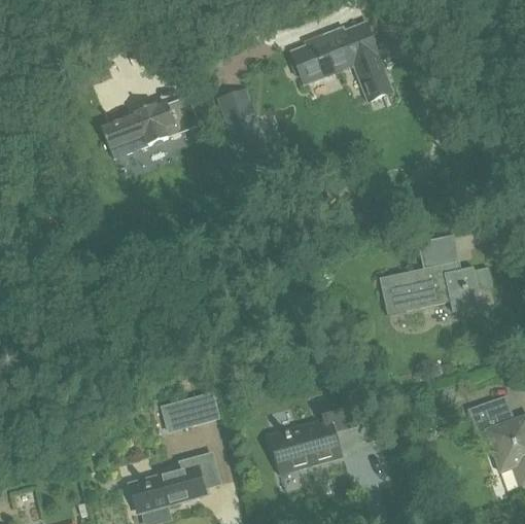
[(294,60),(290,61),(296,76),(301,75),(304,83),(352,65),(366,102),(393,92),(385,69),(382,70),(377,56),(379,55),(366,22),(345,30),(344,27),(325,34),(326,37),(291,50),(294,60)]
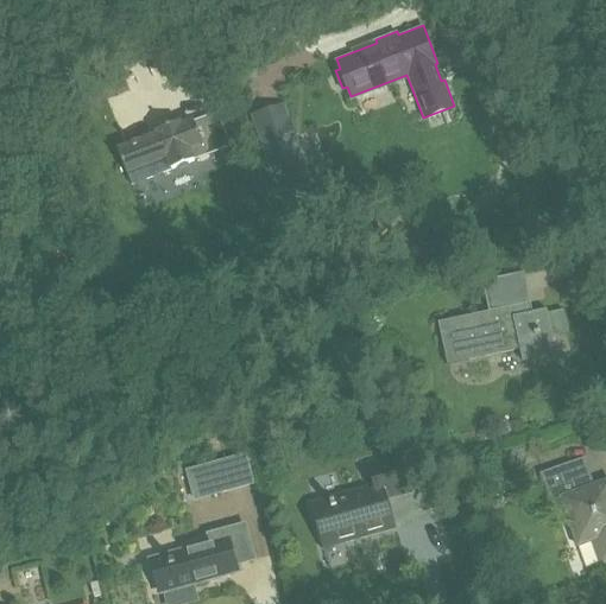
[(302,157),(282,101),(250,113),(270,169),(302,157)]
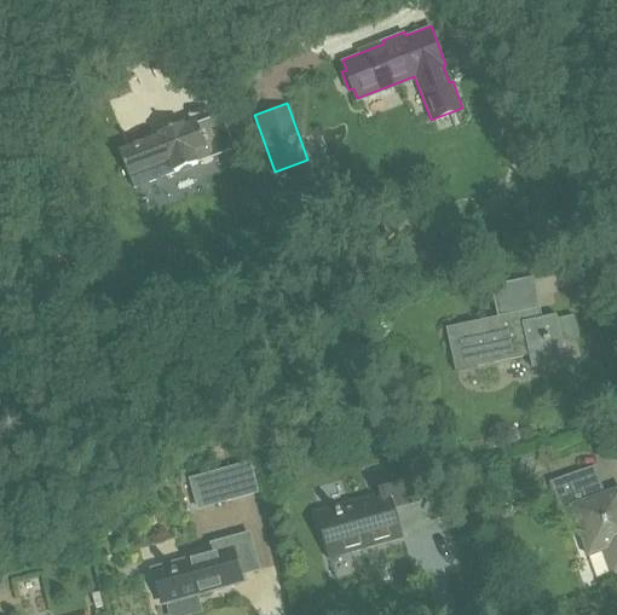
[(219,114),(209,117),(223,151),(232,146),(219,114)]
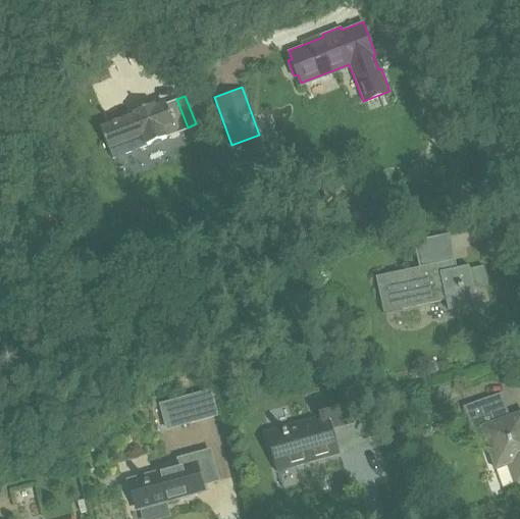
[(108,146),(112,157),(147,143),(166,136),(161,125),(171,121),(164,102),(154,106),(153,102),(134,109),(136,113),(101,127),(108,146)]
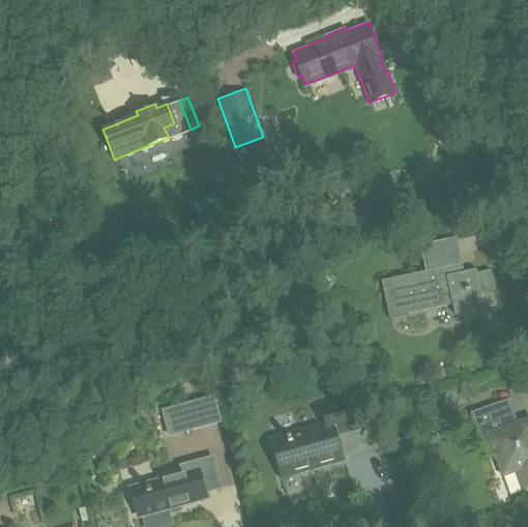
[(0,283),(9,275),(0,255),(0,283)]
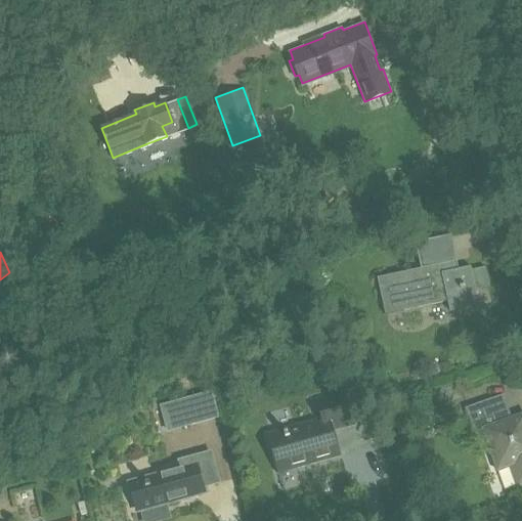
[(421,269),(379,278),(387,314),(447,300),(450,312),(479,305),(475,289),(489,286),(484,266),(471,270),(470,266),(460,269),(458,260),(421,269)]
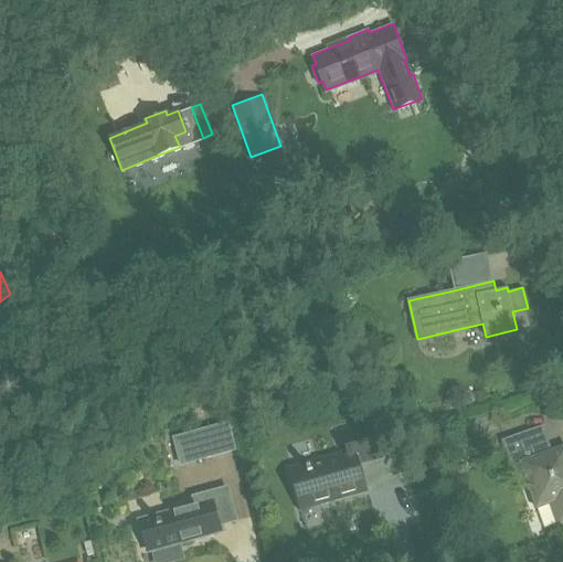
[(288,465),(300,509),(370,489),(362,460),(383,455),(373,419),(340,427),(347,448),(288,465)]
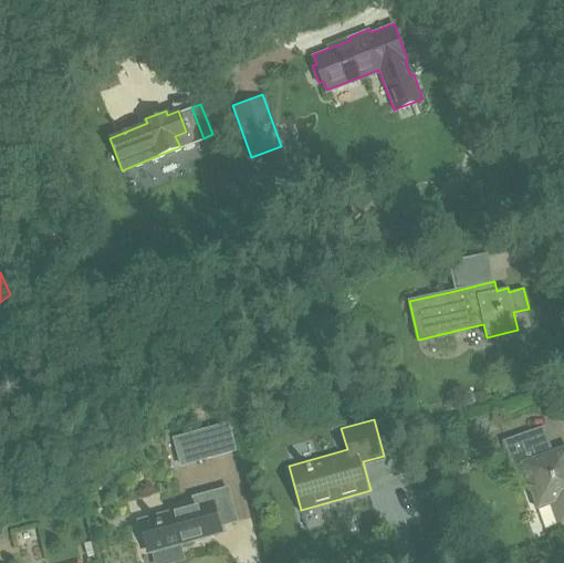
[(228,420),(187,431),(194,458),(235,447),(228,420)]
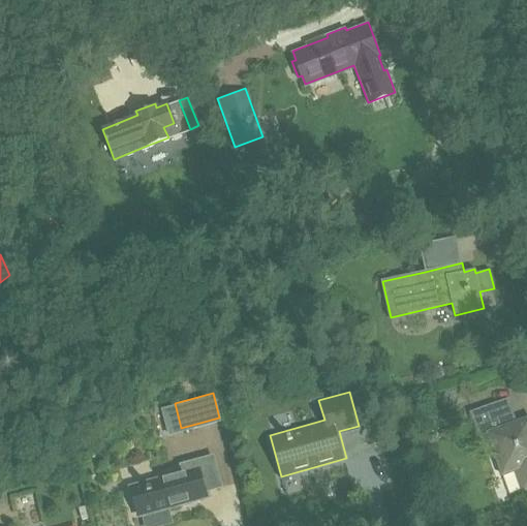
[(513,468),(520,489),(526,486),(526,415),(515,421),(506,399),(469,412),(479,441),(487,438),(499,473),(513,468)]
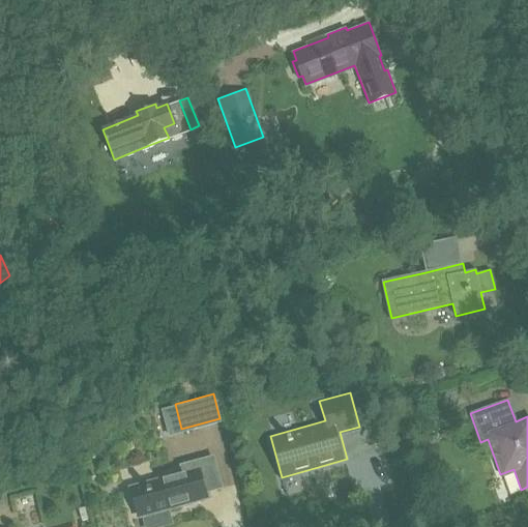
[(128,486),(138,516),(155,510),(205,496),(204,490),(223,485),(214,455),(183,464),(184,470),(147,481),(128,486)]
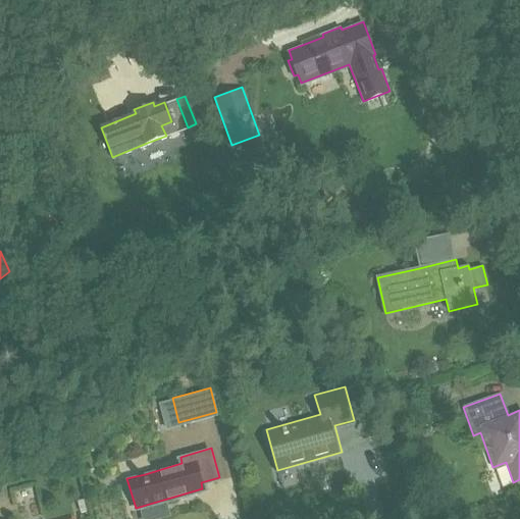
[(76,500),(80,511),(86,510),(83,498),(76,500)]
